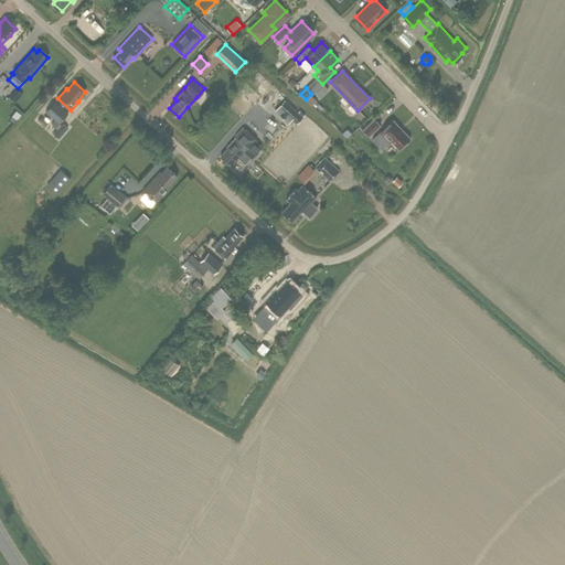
[(16,103),(23,95),(17,88),(9,97),(16,103)]
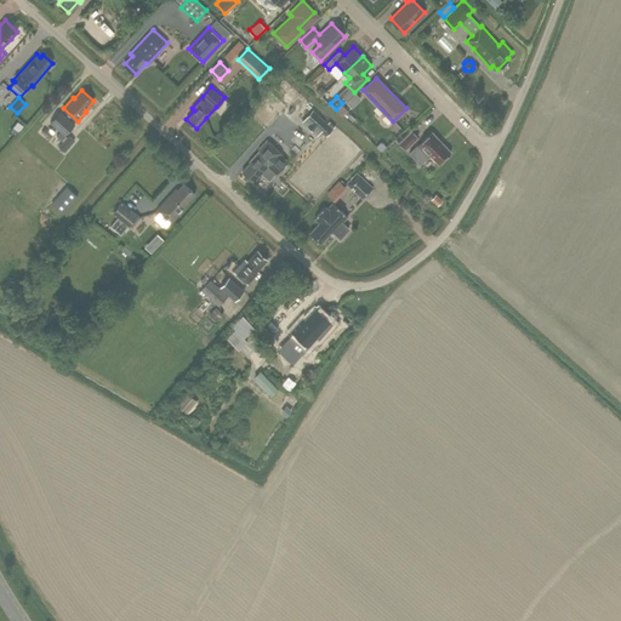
[(336,109),(342,115),(348,109),(342,104),(336,109)]
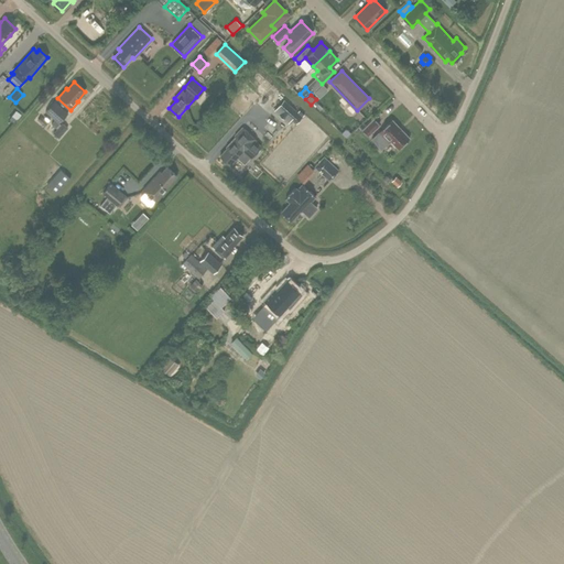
[(300,109),(297,111),(284,99),(274,110),(289,123),(291,119),(295,123),(301,118),(304,121),(308,117),(305,114),(304,115),(300,109)]
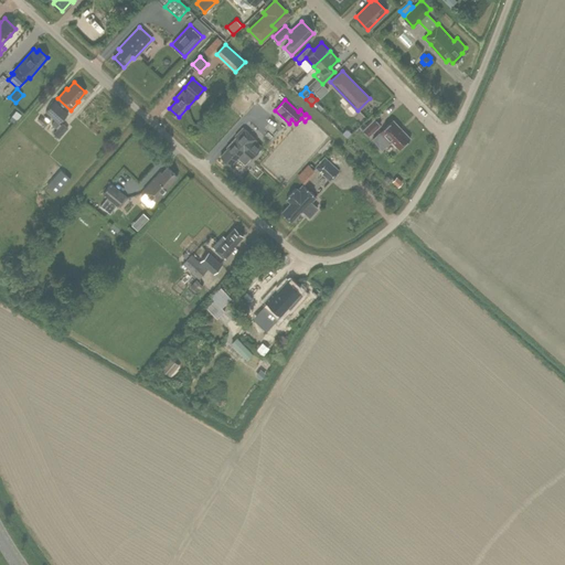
[(57,128),(61,124),(60,123),(68,113),(54,100),(45,110),(55,119),(51,124),(57,128)]
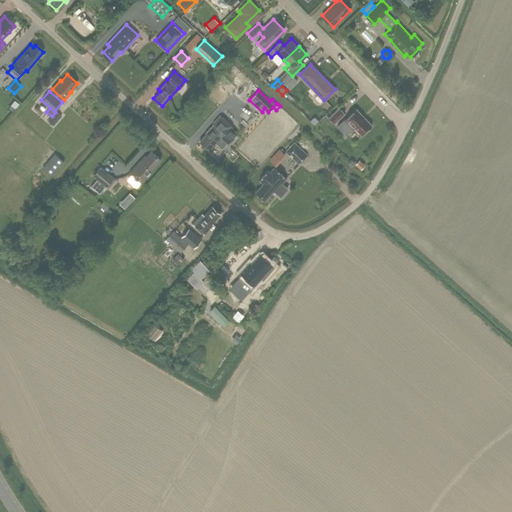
[(328,117),(334,123),(345,113),(339,107),(328,117)]
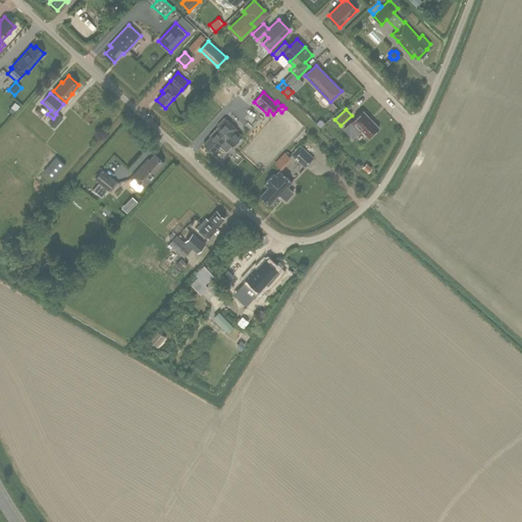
[(351,122),(344,128),(353,139),(360,132),(359,132),(361,129),(368,137),(378,126),(363,111),(351,122)]
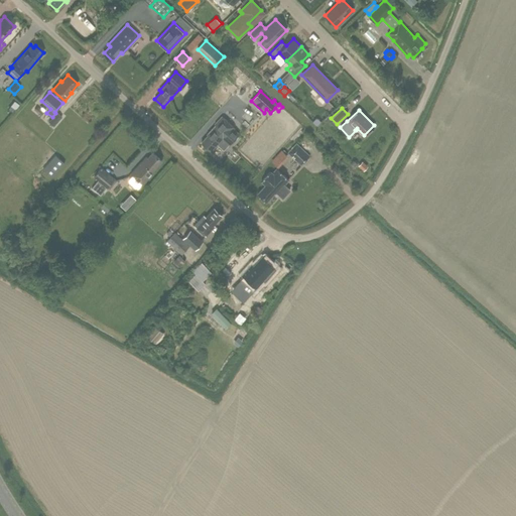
[(239,133),(234,128),(234,127),(222,116),(213,126),(214,127),(207,134),(208,135),(202,142),(211,150),(217,144),(224,150),(228,145),(239,133)]
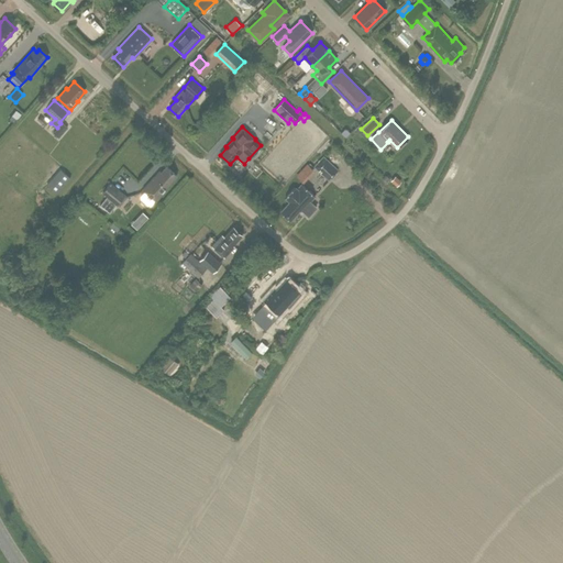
[(338,169),(323,156),(313,166),(329,180),(338,169)]
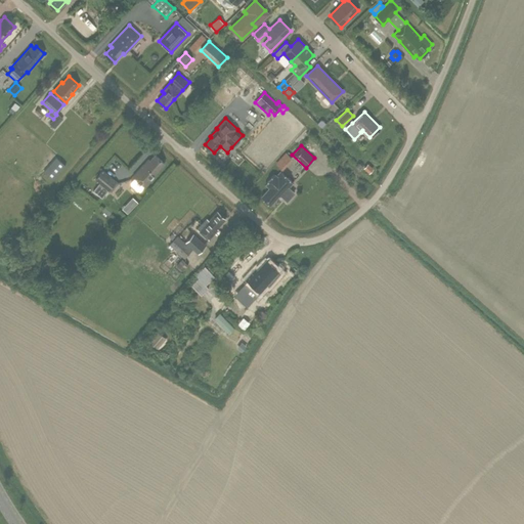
[(165,163),(155,155),(149,160),(148,159),(133,176),(134,177),(130,182),(131,185),(137,190),(140,190),(144,186),(145,187),(153,178),(151,177),(165,163)]
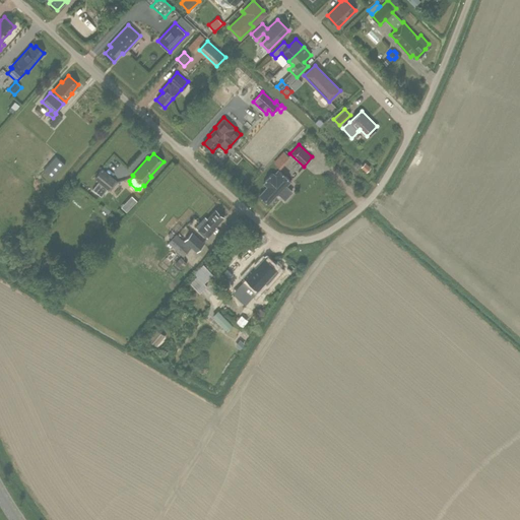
[(65,165),(59,159),(51,169),(48,166),(44,171),(53,179),(65,165)]
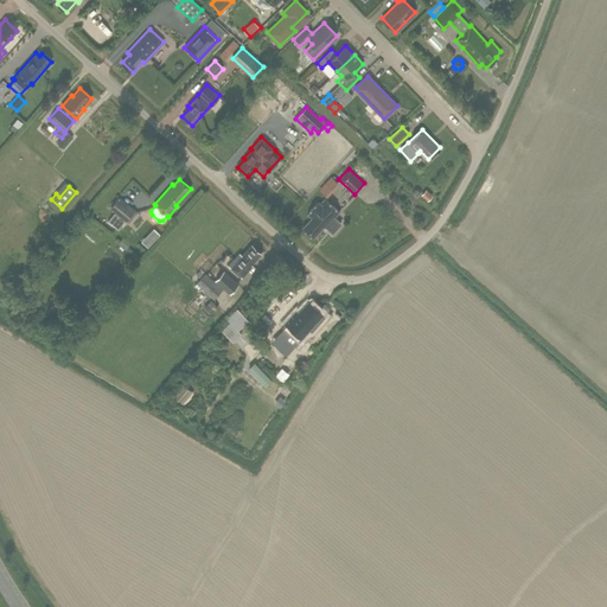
[(126,221),(128,223),(136,212),(134,211),(135,209),(119,197),(110,208),(115,212),(108,221),(117,229),(126,221)]
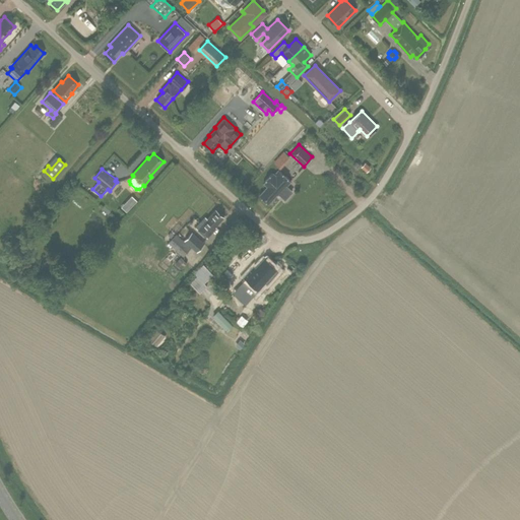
[(290,181),(278,170),(274,175),(272,173),(263,182),(267,186),(259,195),(268,203),(277,193),(284,199),(293,191),(286,186),(290,181)]
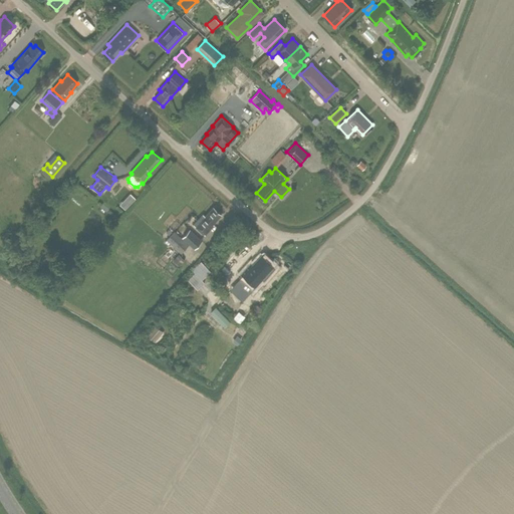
[(133,193),(122,204),(129,209),(139,198),(133,193)]
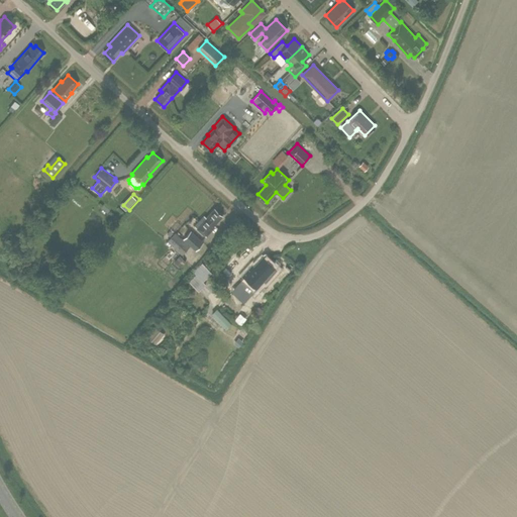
[(206,236),(210,231),(215,226),(214,224),(222,215),(214,208),(206,217),(204,215),(194,225),(206,236)]
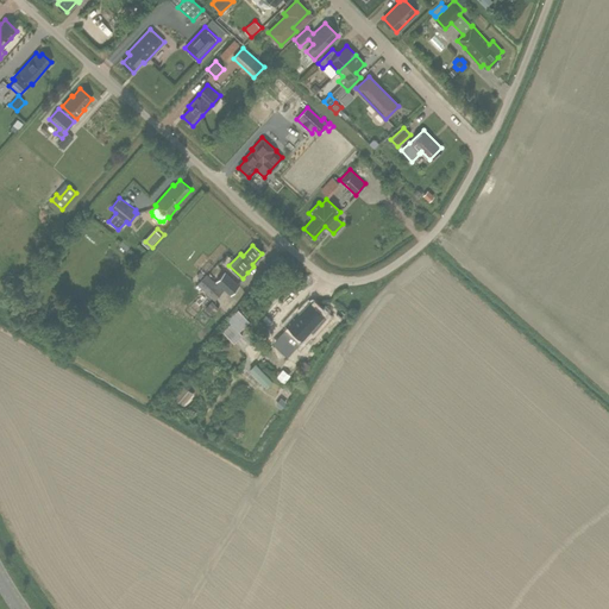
[(215,281),(231,295),(239,286),(225,271),(215,281)]
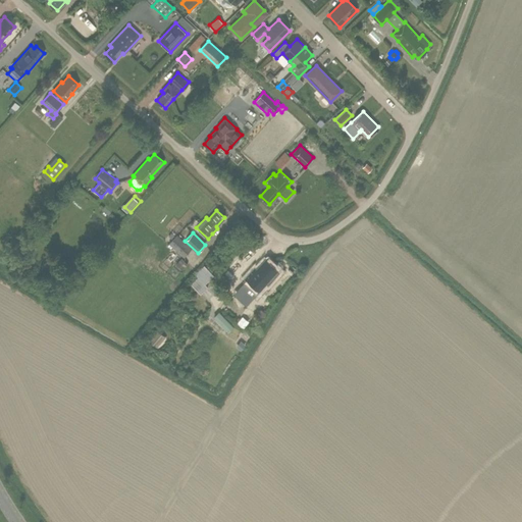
[(168,243),(184,257),(192,248),(176,235),(168,243)]
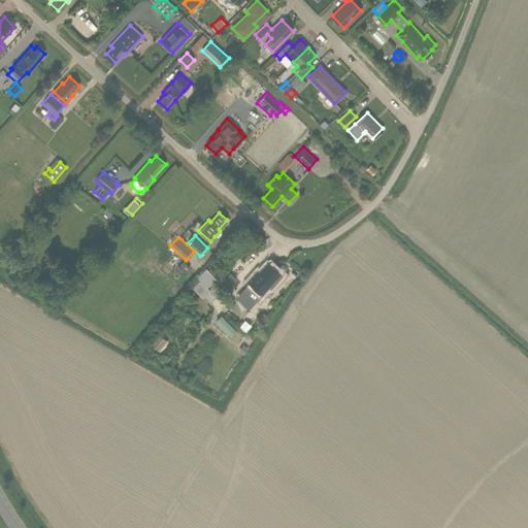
[(250,281),(244,286),(258,298),(269,285),(271,287),(283,273),(282,272),(283,271),(269,259),(260,270),(258,268),(249,279),(250,281)]
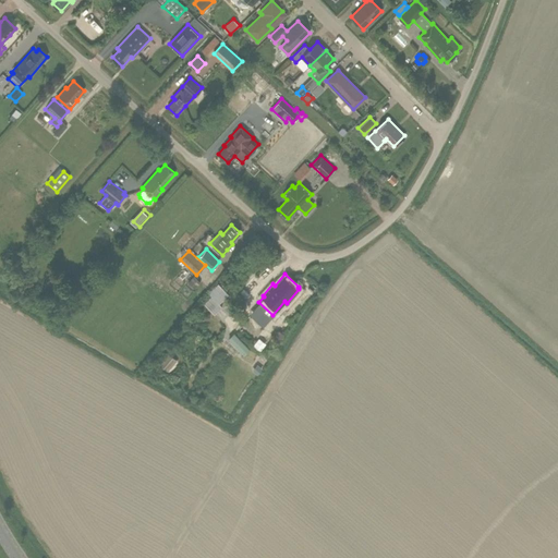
[(195,289),(201,282),(194,276),(187,282),(195,289)]
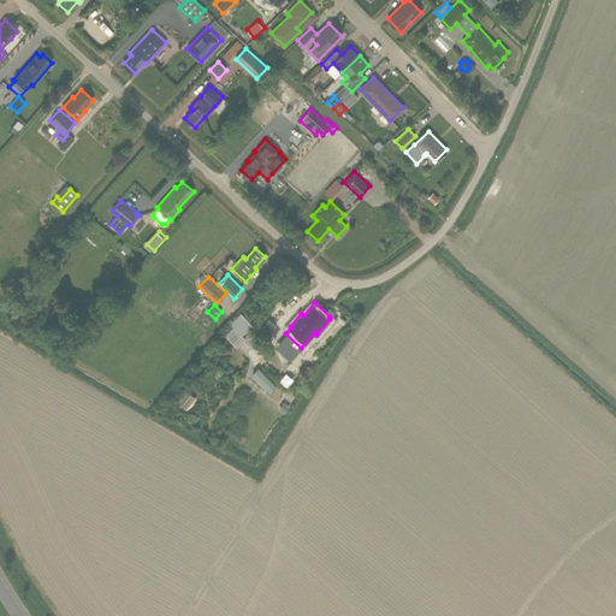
[(242,336),(252,325),(244,317),(234,327),(235,329),(226,337),(236,347),(246,338),(242,336)]
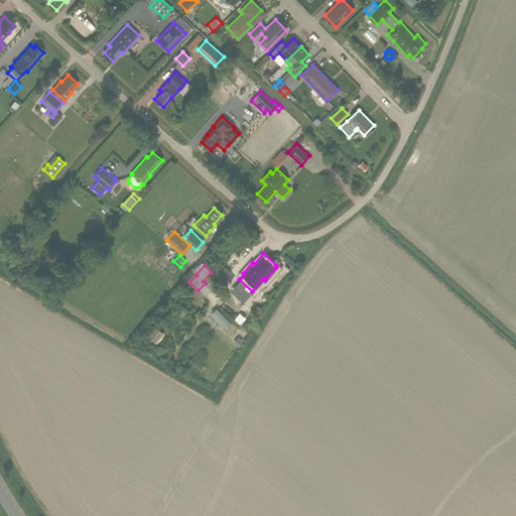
[(229,299),(237,311),(246,306),(239,293),(229,299)]
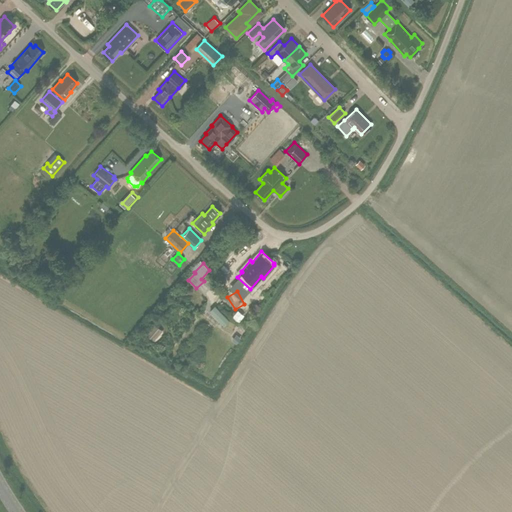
[(154,341),(163,331),(154,323),(145,333),(154,341)]
